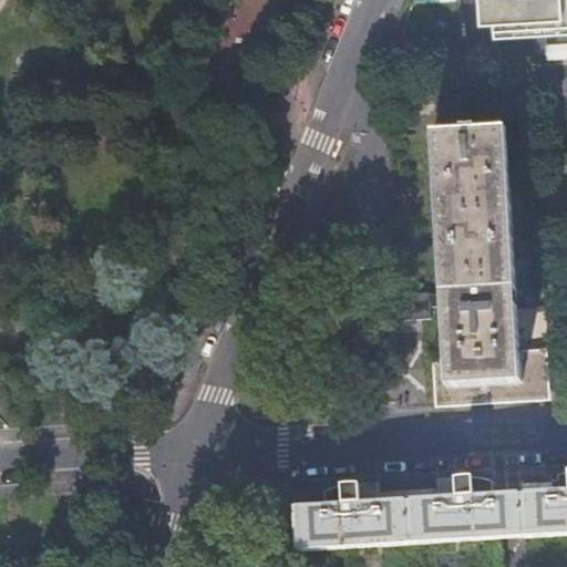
[(566,0),(478,0),(481,22),(493,22),(493,37),(517,35),(538,33),(566,32),(566,0)]
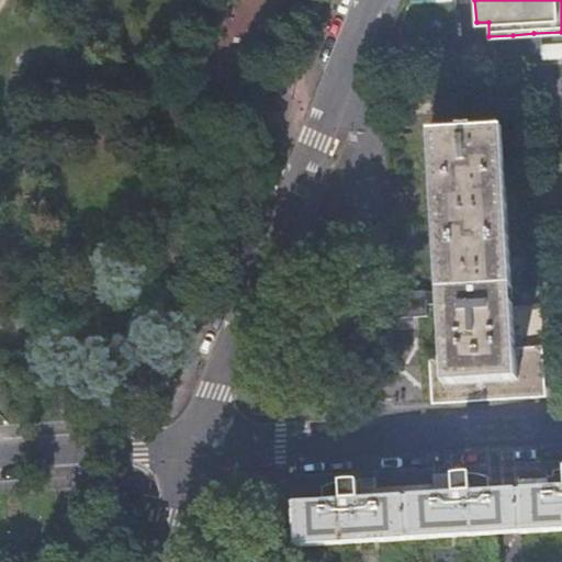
[(535,47),(534,33),(513,35),(514,48),(535,47)]
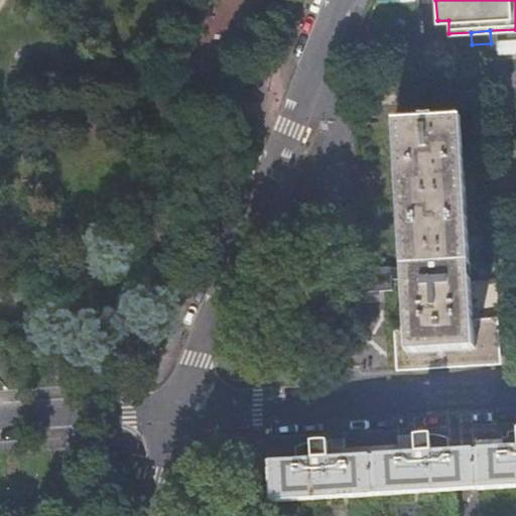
[(496,55),(515,54),(515,40),(495,42),(496,55)]
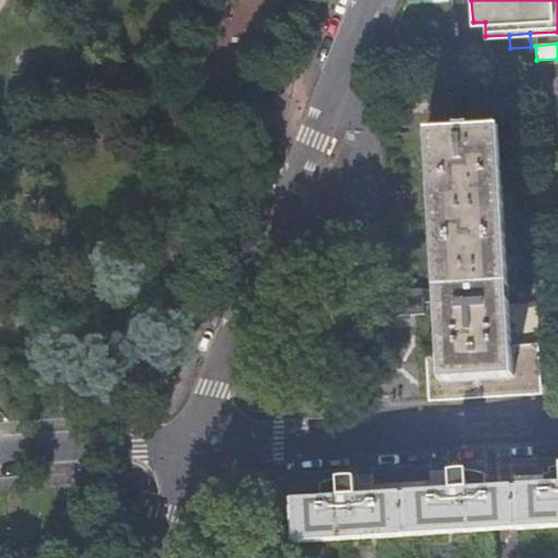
[(536,346),(512,347),(499,129),(470,131),(469,128),(457,128),(457,132),(427,134),(435,283),(423,284),(423,283),(381,286),(383,311),(400,310),(424,308),(424,296),(438,295),(438,301),(437,302),(440,355),(426,356),(429,402),(540,396),(536,346)]
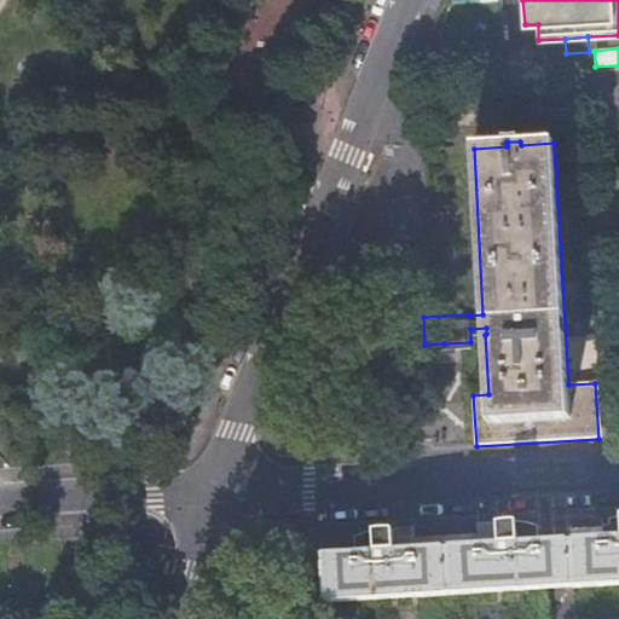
[(352,553),(316,555),(318,602),(539,590),(556,589),(568,588),(618,584),(618,516),(617,516),(615,518),(614,518),(613,518),(612,518),(611,519),(609,519),(608,519),(607,520),(606,520),(605,521),(603,521),(602,521),(601,522),(600,522),(600,527),(567,528),(568,541),(566,541),(554,542),(550,542),(537,543),(536,528),(534,527),(533,527),(532,527),(531,526),(530,526),(528,526),(527,525),(526,525),(525,525),(524,525),(522,524),(521,524),(520,524),(519,524),(518,524),(516,524),(515,524),(514,522),(513,522),(512,522),(510,522),(505,522),(493,524),(493,527),(482,527),(474,528),(474,534),(457,534),(431,537),(412,538),(412,532),(401,533),(393,533),(392,530),(381,530),(380,530),(379,530),(377,530),(376,530),(375,531),(374,531),(372,531),(371,531),(370,532),(369,532),(368,532),(366,532),(365,533),(364,533),(363,534),(362,534),(360,536),(359,536),(358,536),(358,537),(357,537),(356,537),(356,538),(354,538),(353,539),(352,541),(352,553)]
